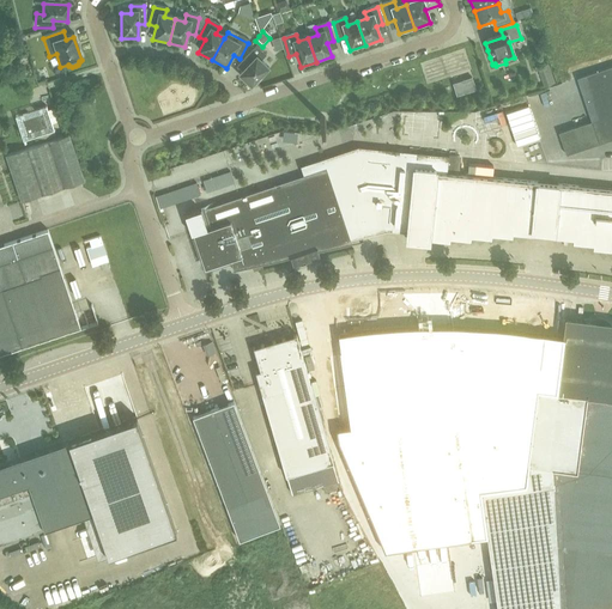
[(250,89),(268,71),(260,64),(266,58),(255,49),(243,61),(248,67),(238,77),(250,89)]
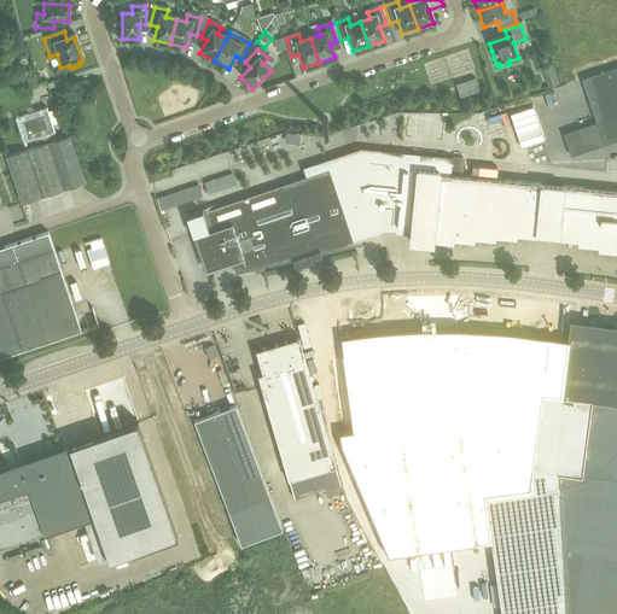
[(616,69),(581,82),(595,126),(563,136),(570,159),(616,142),(616,69)]
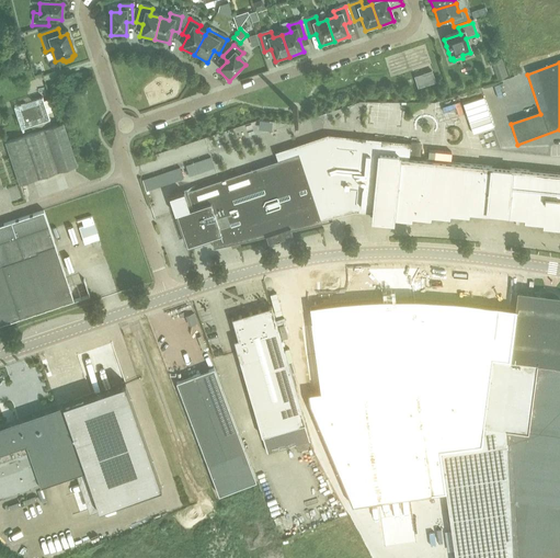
[(420,86),(436,80),(433,70),(416,76),(420,86)]
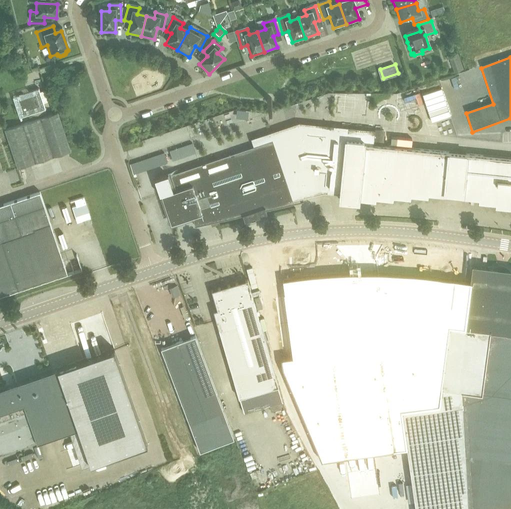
[(441,88),(423,94),(432,122),(451,116),(441,88)]
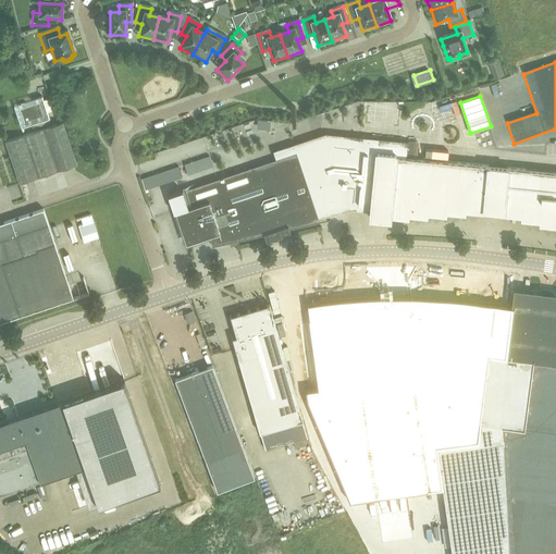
[(48,122),(40,100),(13,109),(21,131),(48,122)]
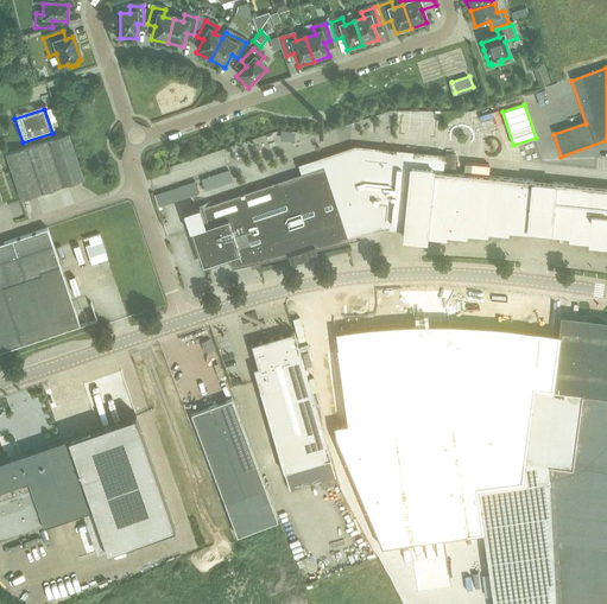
[(289,134),(212,156),(215,169),(231,164),(234,178),(251,173),(247,159),(266,154),(264,148),(276,145),(277,150),(285,147),(292,146),(289,134)]
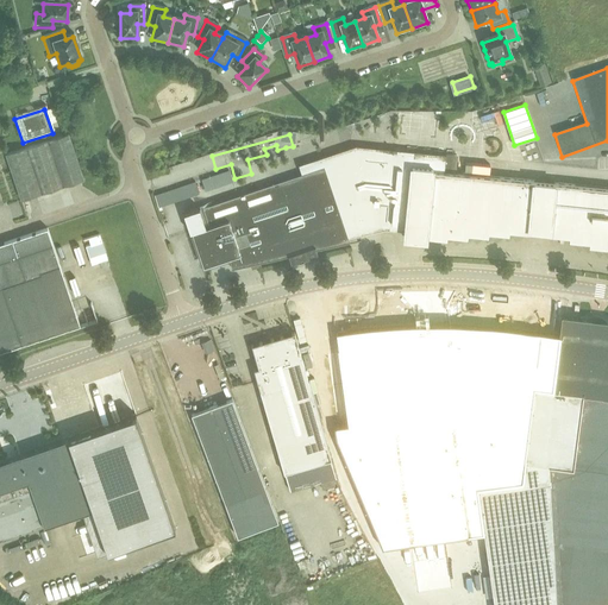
[(22,203),(82,183),(67,136),(6,156),(22,203)]
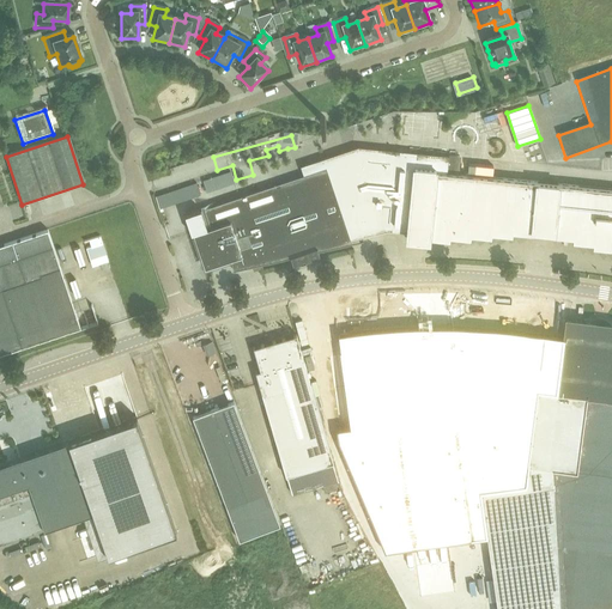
[(552,236),(551,239),(571,242),(571,245),(592,248),(592,251),(611,253),(611,256),(611,193),(456,178),(447,177),(448,159),(357,150),(300,169),(303,178),(200,213),(185,218),(191,237),(195,236),(206,269),(230,262),(232,274),(289,261),(317,255),(351,247),(350,242),(388,233),(407,236),(406,243),(428,245),(428,242),(448,244),(449,241),(470,243),(470,239),(490,241),(490,237),(510,239),(511,236),(532,238),(532,233),(552,236)]
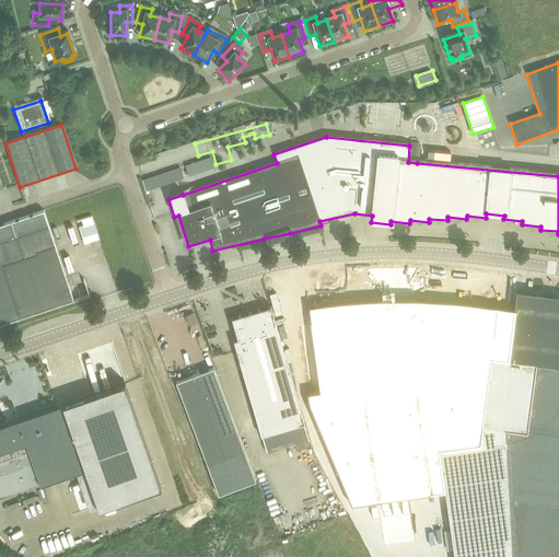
[(0,327),(73,303),(68,287),(43,212),(32,217),(28,218),(18,221),(14,222),(0,227),(0,327)]
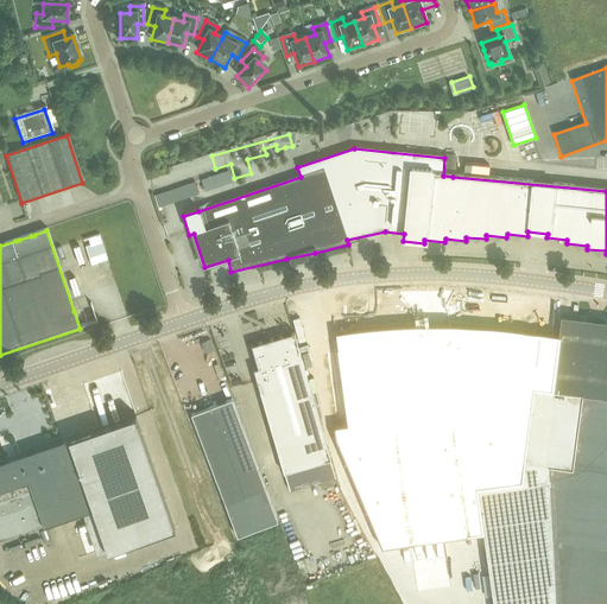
[(90,267),(107,262),(101,243),(84,248),(90,267)]
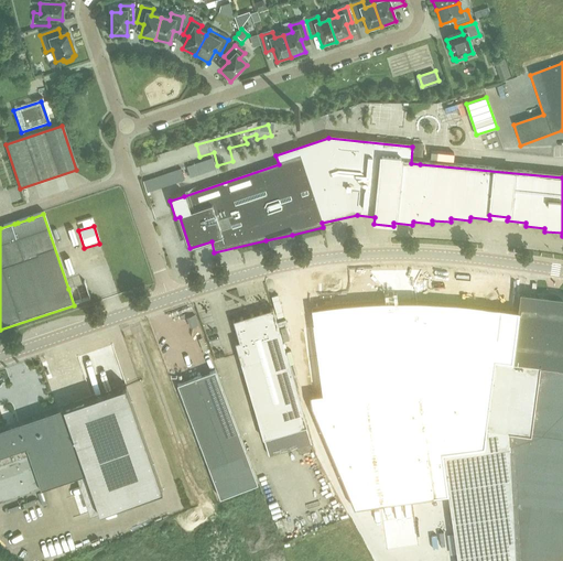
[(483,450),(441,455),(447,497),(453,537),(456,557),(456,560),(562,560),(562,302),(558,302),(558,295),(550,294),(549,301),(520,297),(518,313),(511,364),(495,362),(486,431),(483,450)]
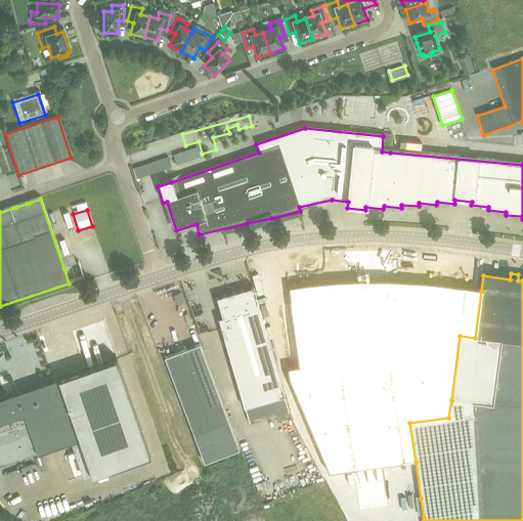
[(299,368),(286,371),(329,474),(416,462),(409,423),(448,418),(451,400),(460,336),(475,338),(481,291),(466,289),(435,287),(412,285),(386,284),(390,316),(361,320),(357,284),(328,286),(308,288),(288,291),(299,368)]
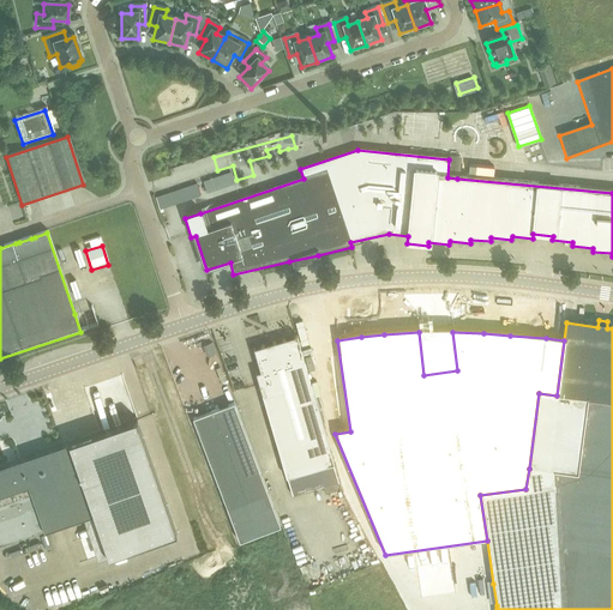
[(296,338),(253,351),(260,374),(256,375),(286,479),(287,479),(292,499),(337,484),(332,466),(334,466),(296,338)]
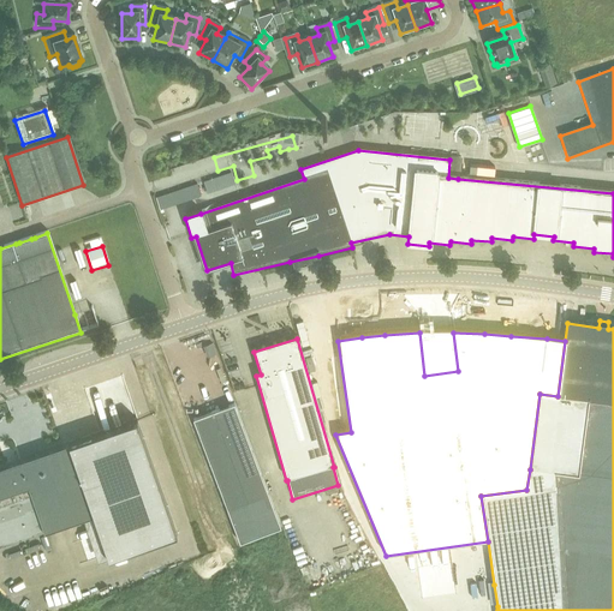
[(39,393),(40,401),(54,397),(53,390),(39,393)]
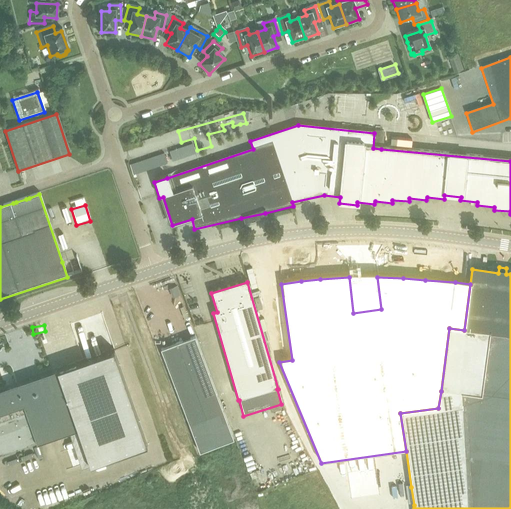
[(194,338),(160,351),(198,454),(233,441),(194,338)]
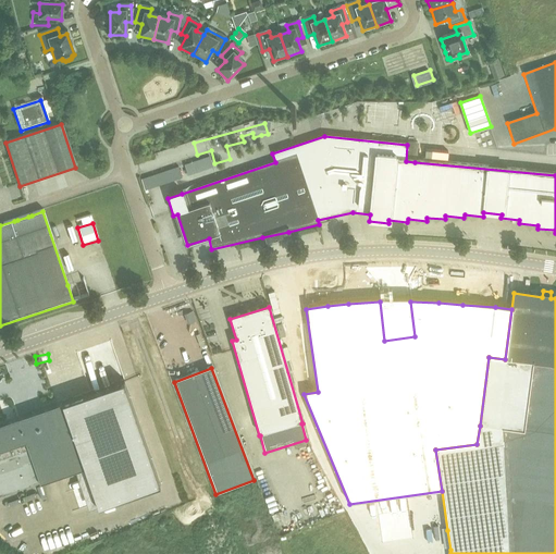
[(84,469),(61,404),(19,419),(17,419),(0,425),(0,497),(39,484),(84,469)]
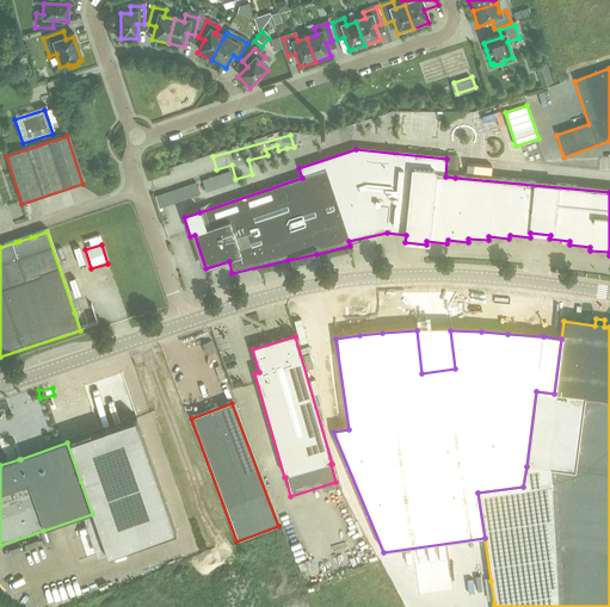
[(467,592),(478,590),(475,573),(464,574),(467,592)]
